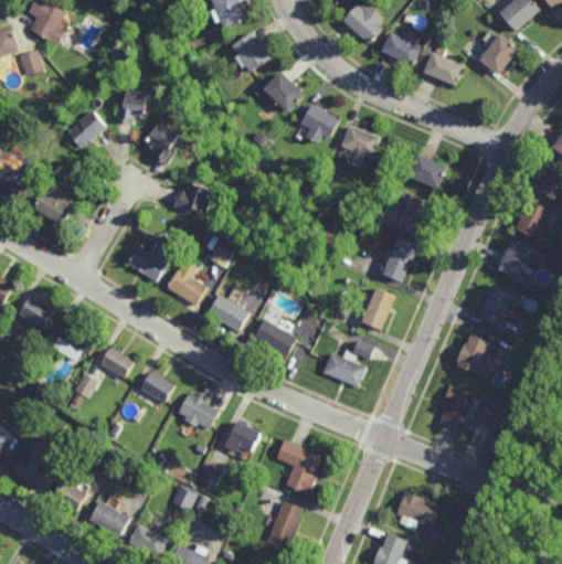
[(56,45),(29,30),(35,18),(28,13),(34,0),(43,0),(48,2),(46,2),(66,12),(57,28),(63,32),(56,45)]
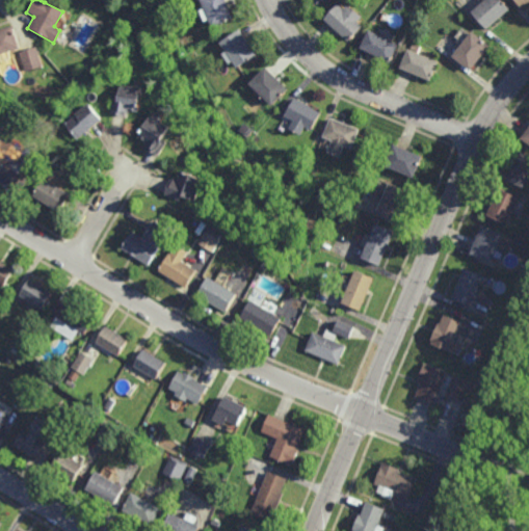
[(210,27),(197,0),(222,0),(231,19),(210,27)]
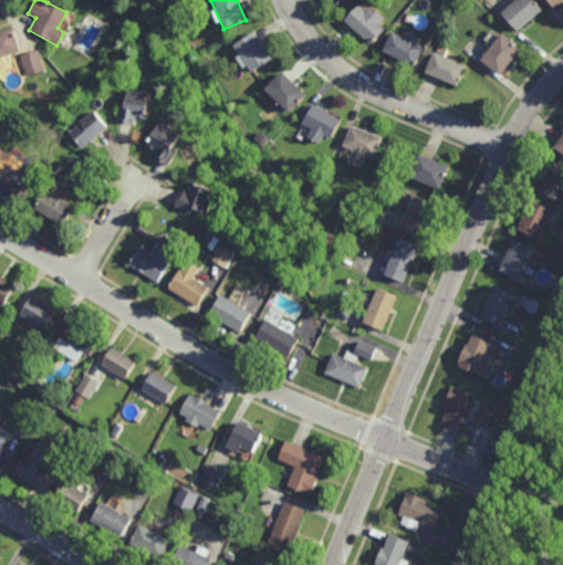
[(517,32),(500,13),(514,0),(531,0),(541,11),(517,32)]
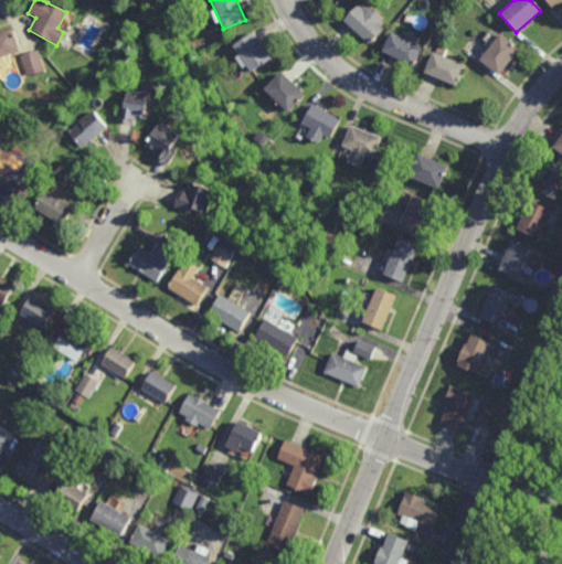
[(561,0),(561,1),(553,9),(545,0),(561,0)]
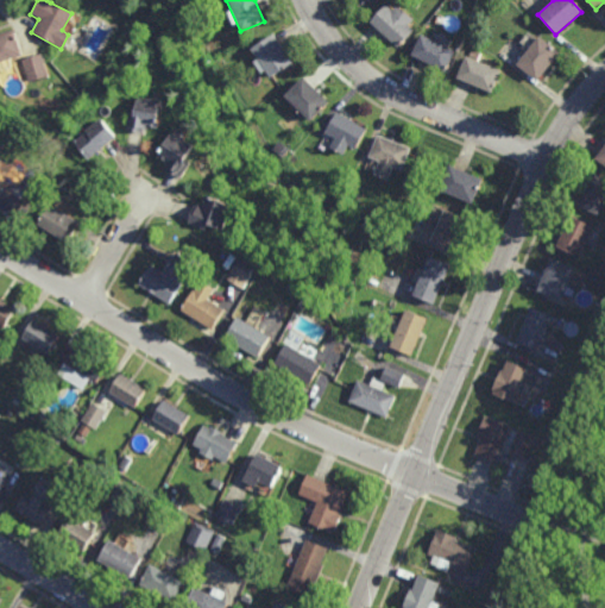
[(390,12),(395,7),(409,22),(404,26),(410,31),(395,49),(367,23),(384,6),(390,12)]
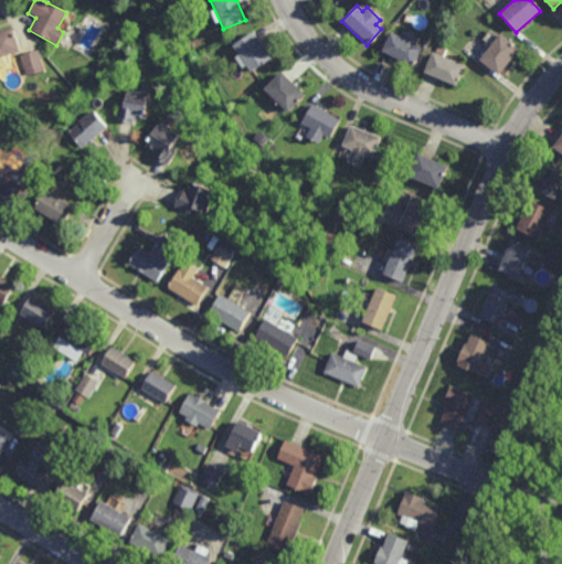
[(0,32),(10,29),(18,52),(0,57),(0,32)]
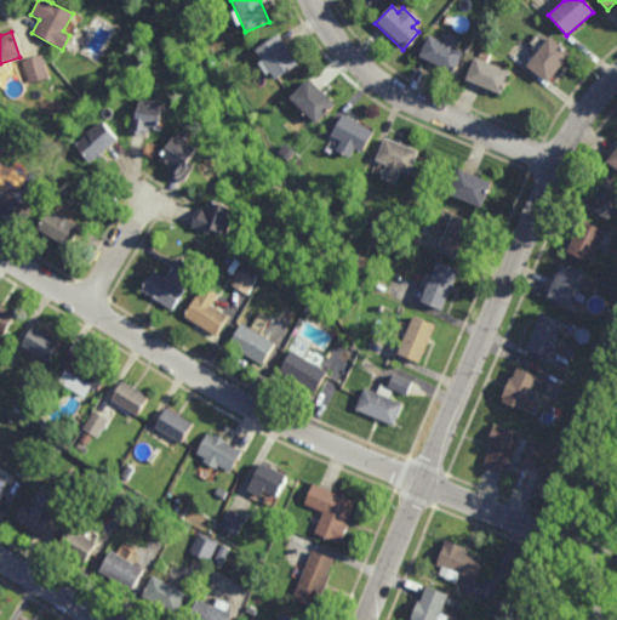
[(274,80),(255,50),(276,35),(296,66),(274,80)]
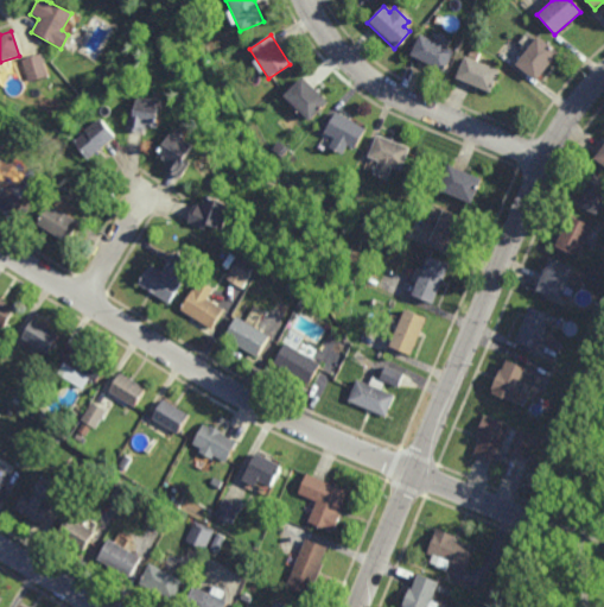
[(442,73),(408,56),(418,36),(451,52),(442,73)]
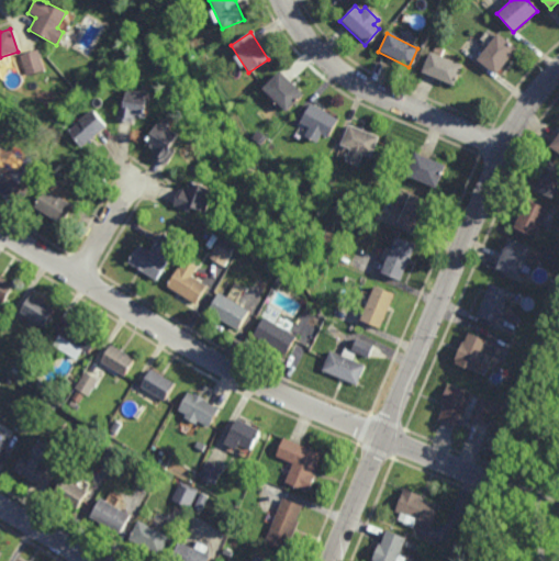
[(494,76),(476,60),(496,35),(515,49),(494,76)]
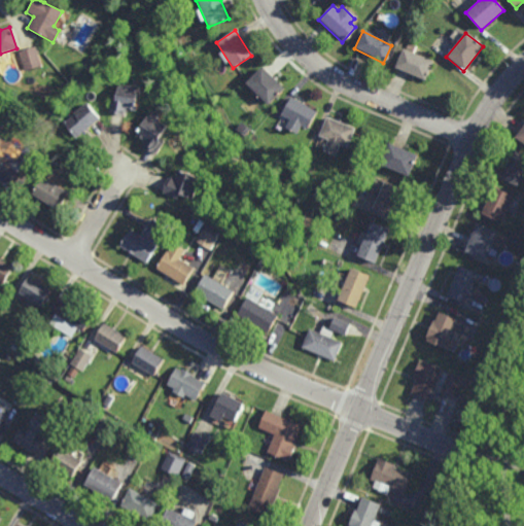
[(411,54),(431,62),(423,81),(394,69),(402,49),(404,50),(407,44),(414,47),(411,54)]
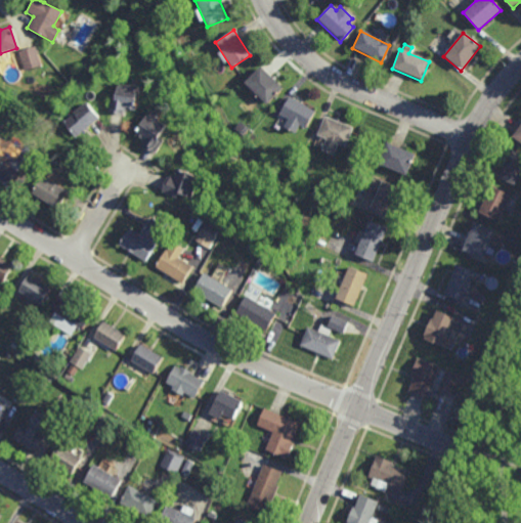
[(23,71),(17,52),(34,48),(39,67),(23,71)]
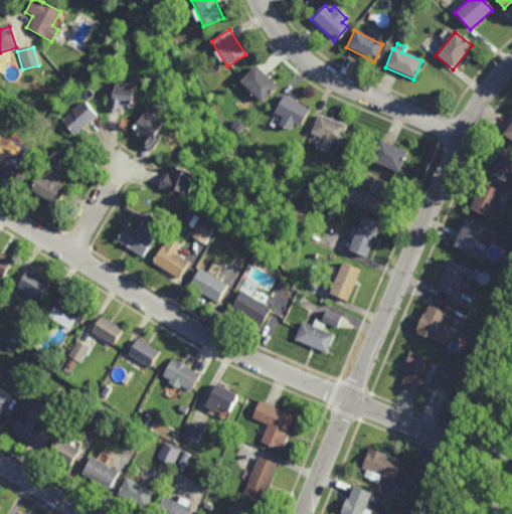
[(261,103),(239,82),(254,67),(276,88),(261,103)]
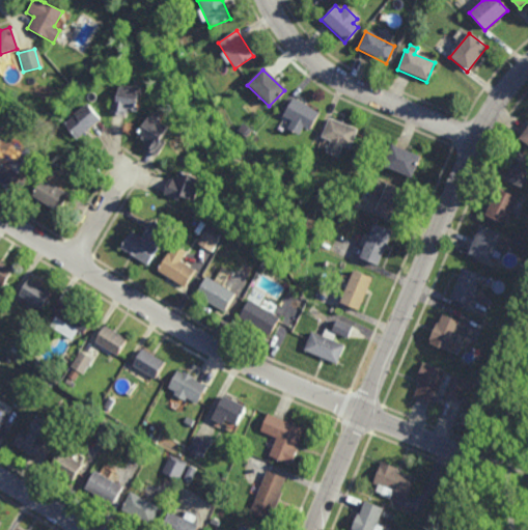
[(76,83),(70,78),(74,74),(79,79),(76,83)]
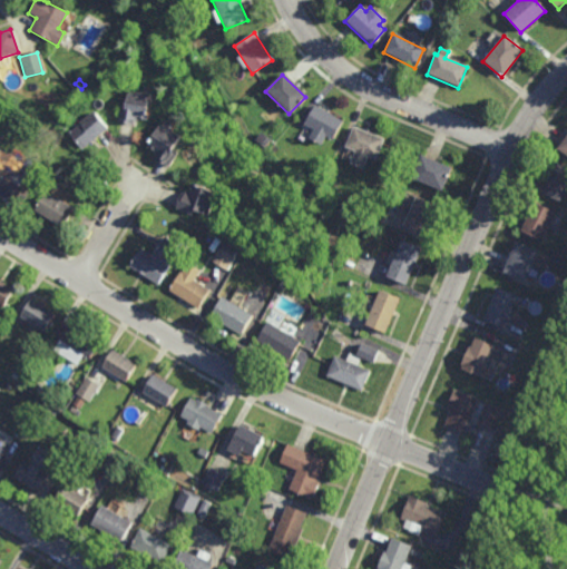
[(147,120),(136,119),(136,121),(133,121),(133,124),(119,123),(120,120),(117,120),(119,105),(126,106),(128,91),(150,95),(147,120)]
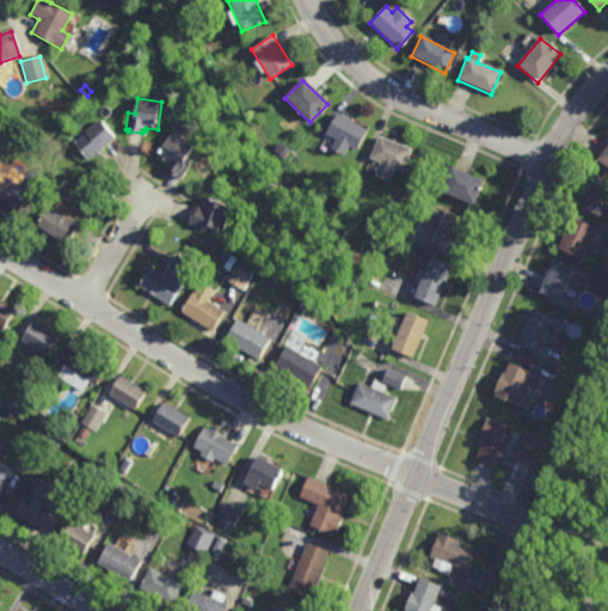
[(74,115),(68,107),(74,103),(80,111),(74,115)]
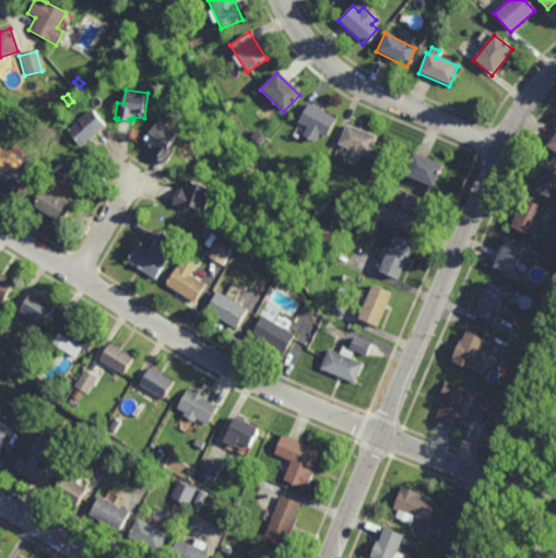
[(323,138),(317,134),(312,143),(300,137),(306,128),(296,122),(307,104),(333,119),(323,138)]
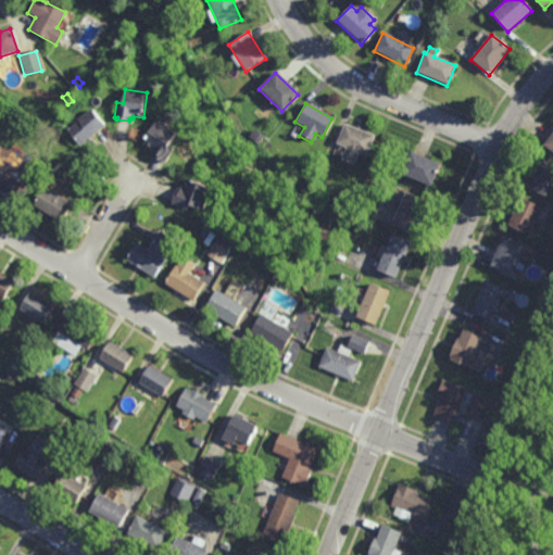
[(78,146),(66,130),(77,122),(76,121),(89,110),(101,124),(92,130),(95,133),(78,146)]
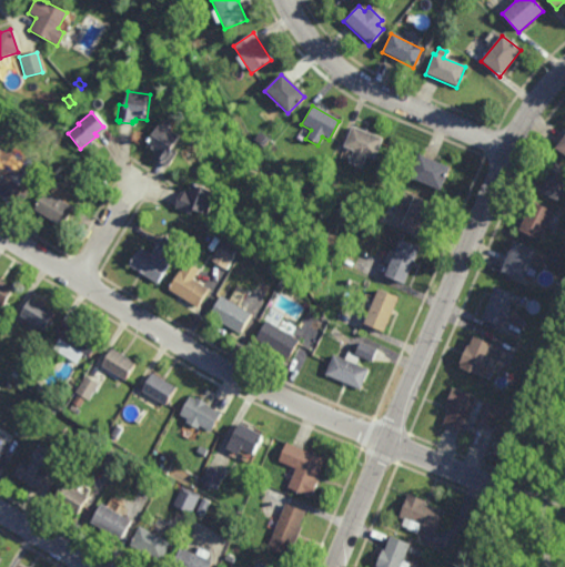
[(168,166),(161,164),(154,159),(155,157),(152,154),(154,151),(147,147),(159,124),(179,137),(171,149),(177,152),(168,166)]
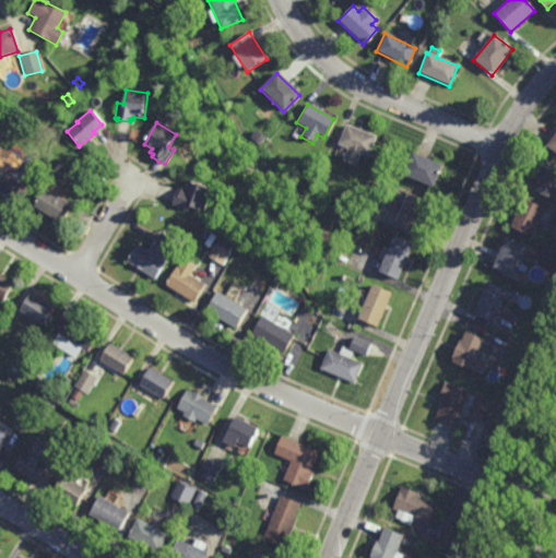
[(366,157),(358,155),(354,167),(341,162),(346,150),(336,145),(344,126),(374,139),(366,157)]
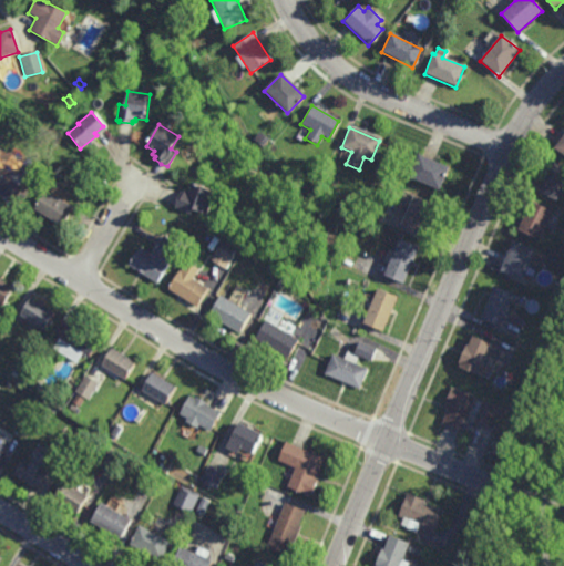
[(262,146),(252,140),(257,132),(267,139),(262,146)]
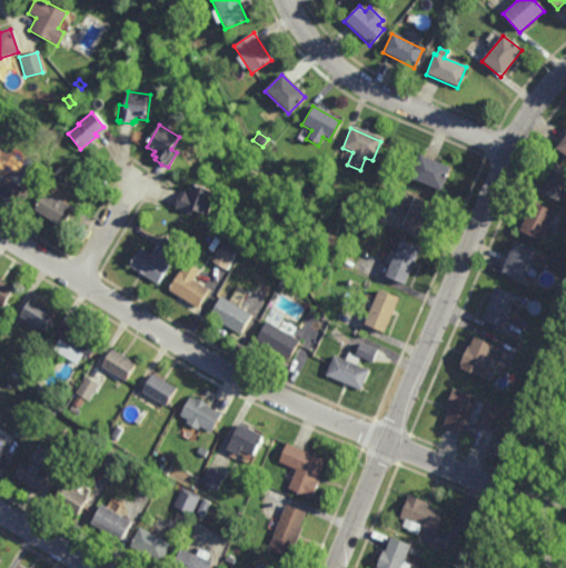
[(565,158),(555,150),(565,133),(565,158)]
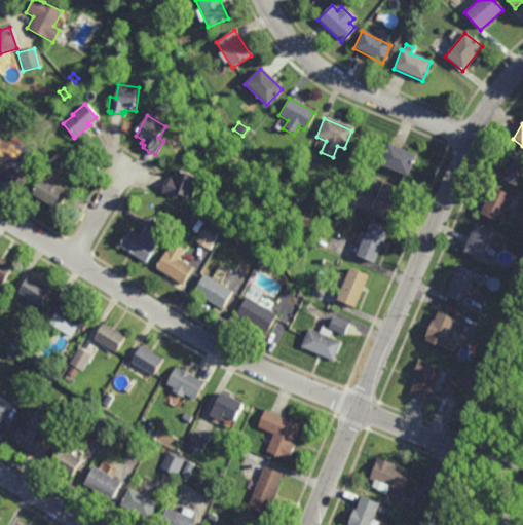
[(12,184),(0,176),(0,142),(19,152),(13,161),(23,166),(12,184)]
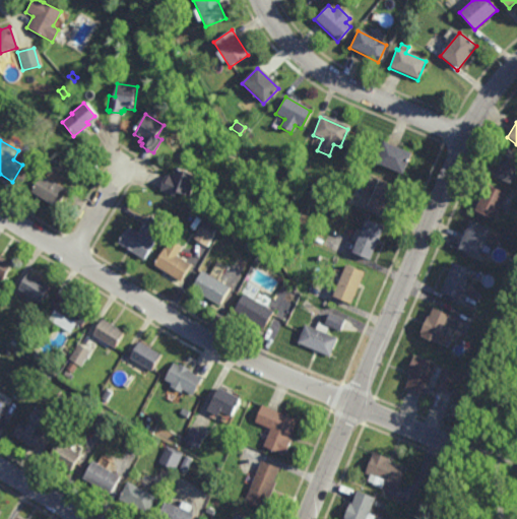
[(402,176),(374,164),(382,143),(410,155),(402,176)]
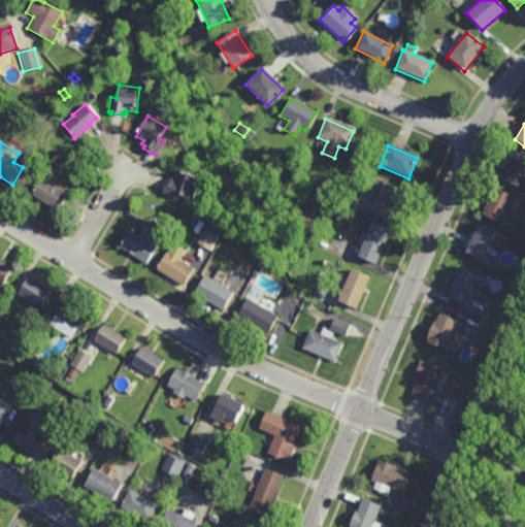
[(524,182),(521,180),(518,189),(497,180),(510,152),(524,158),(524,182)]
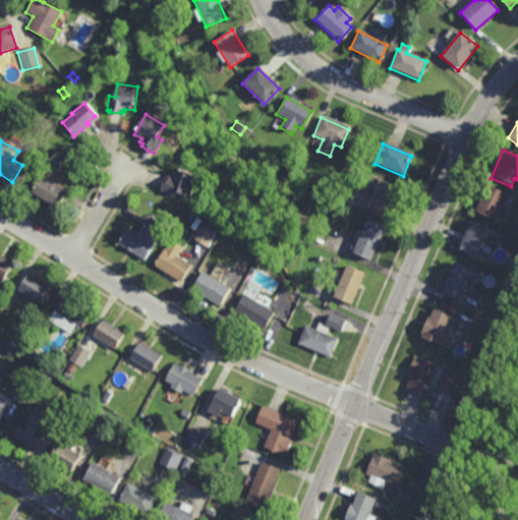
[(288,163),(280,158),(283,153),(291,158),(288,163)]
